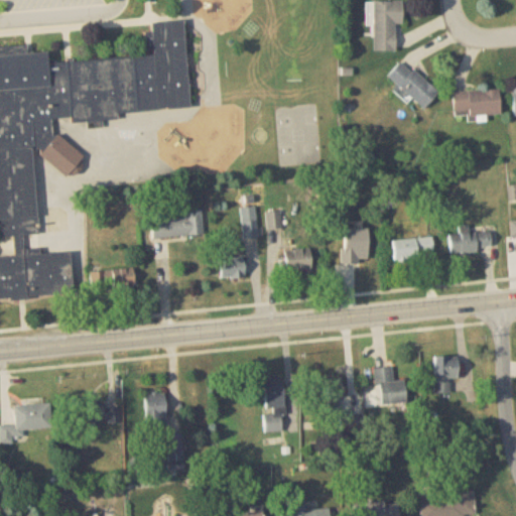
[(403,2),(372,2),(372,51),(395,51),(394,24),(403,23),(403,2)]
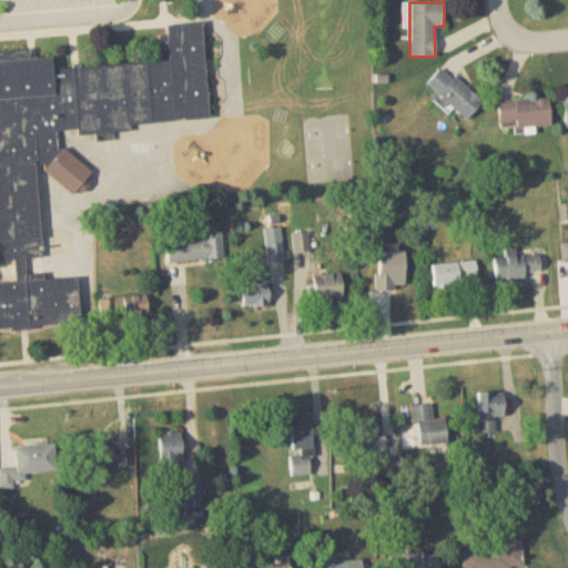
[(0,39),(44,37),(47,61),(165,51),(162,16),(196,13),(206,112),(51,125),(53,143),(63,141),(90,166),(68,190),(39,165),(38,160),(32,161),(41,251),(24,253),(26,266),(40,265),(41,270),(73,267),(77,300),(78,316),(26,320),(0,321),(0,275),(14,275),(12,252),(0,253),(0,39)]
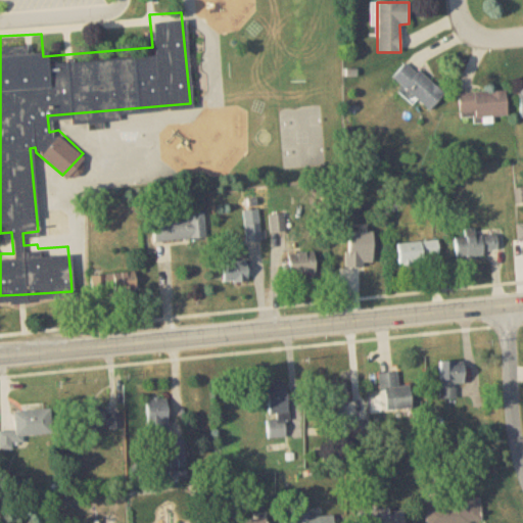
[(443,95),(408,60),(392,77),(429,110),(443,95)]
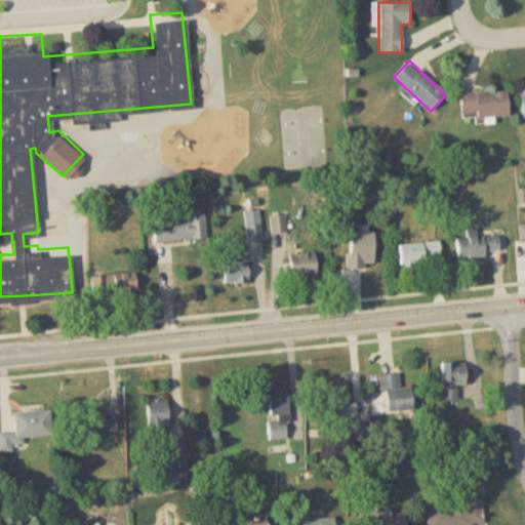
[(508,91),(460,93),(461,119),(509,117),(508,91)]
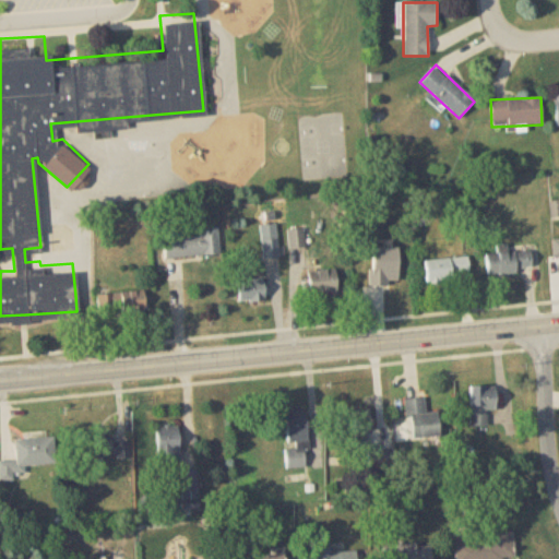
[(260,227),(265,260),(282,257),(275,224),(260,227)]
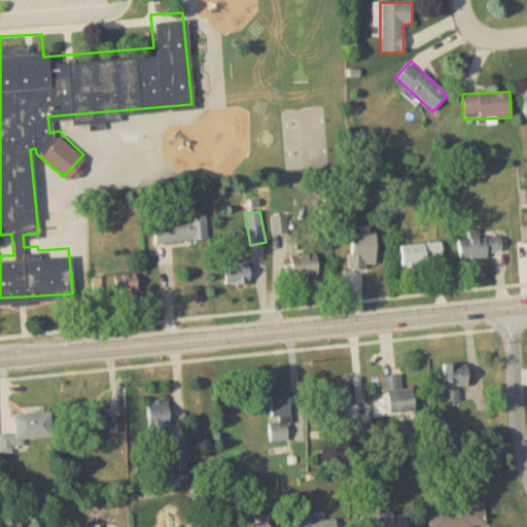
[(207,215),(188,216),(189,223),(154,225),(155,243),(208,241),(207,215)]
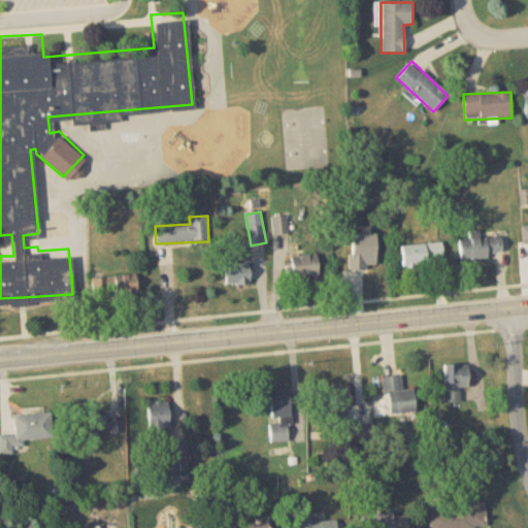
[(272,220),(275,235),(289,233),(286,217),(272,220)]
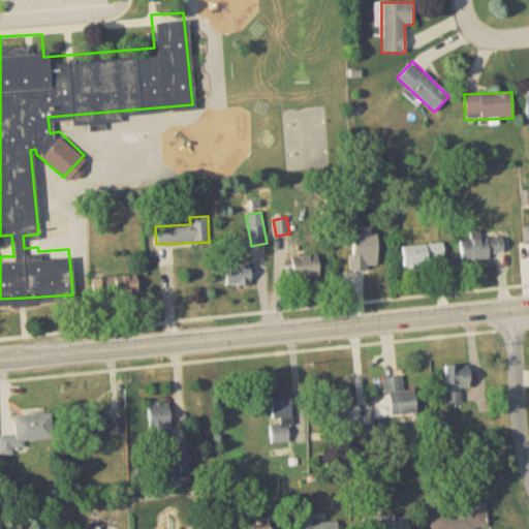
[(461,260),(503,257),(501,237),(481,239),(481,231),(469,232),(470,240),(460,241),(461,260)]
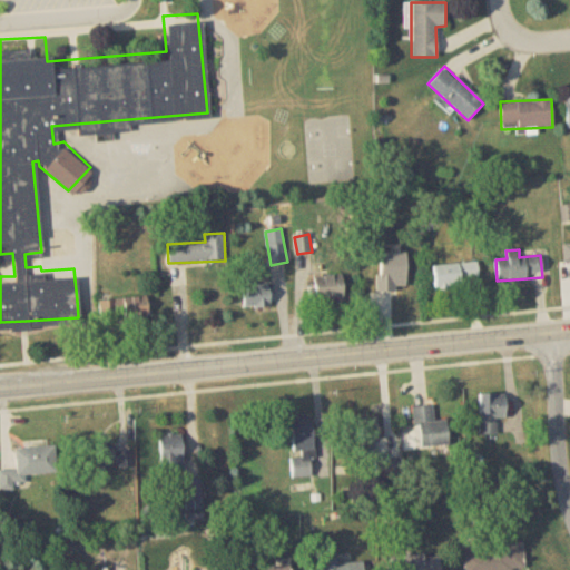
[(478,262),(433,265),(435,287),(479,284),(478,262)]
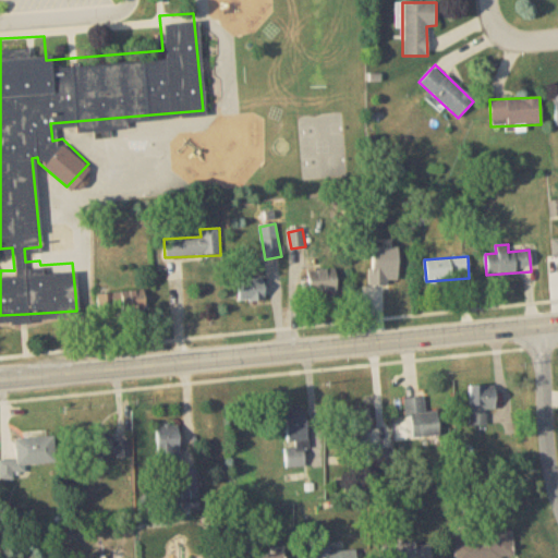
[(335,292),(335,270),(307,270),(307,292),(335,292)]
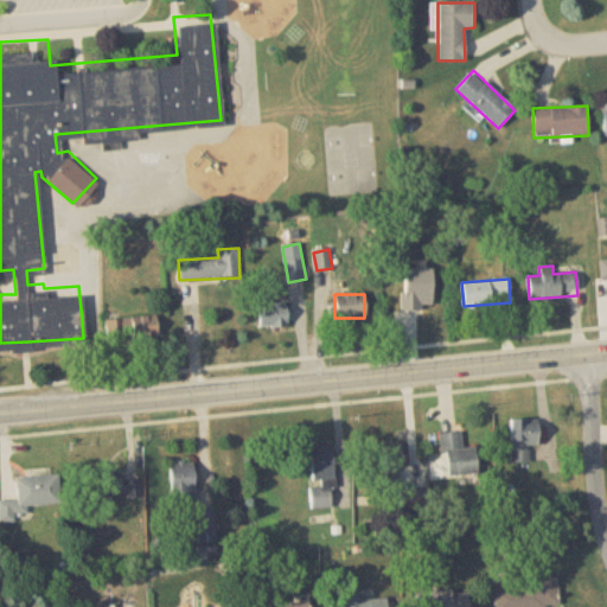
[(259,330),(287,330),(287,313),(259,313),(259,330)]
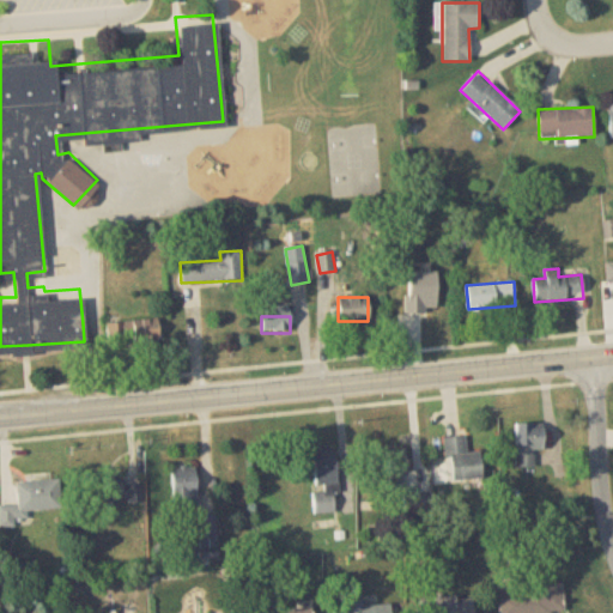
[(159,344),(159,322),(108,322),(108,344),(159,344)]
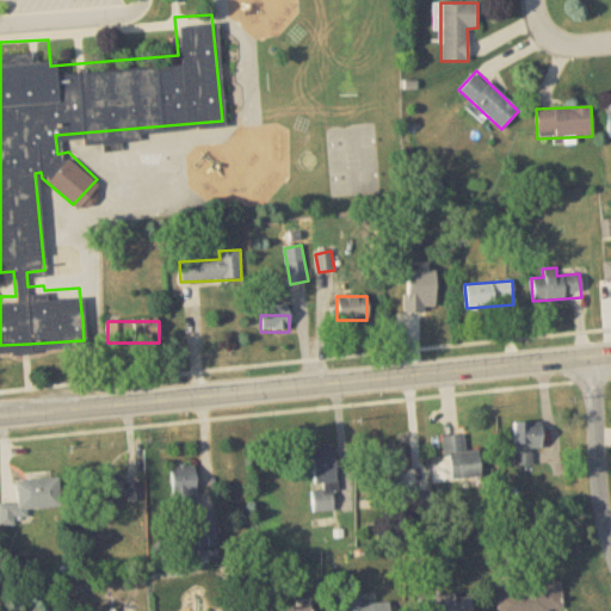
[(542,450),(542,421),(514,421),(514,467),(534,467),(534,450),(542,450)]
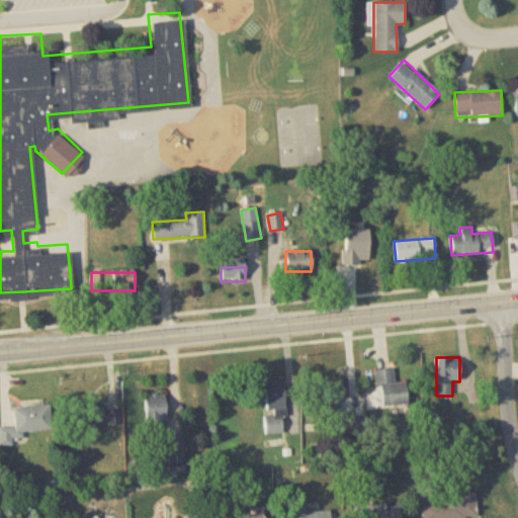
[(406,381),(395,382),(394,368),(377,369),(378,406),(407,405),(406,381)]
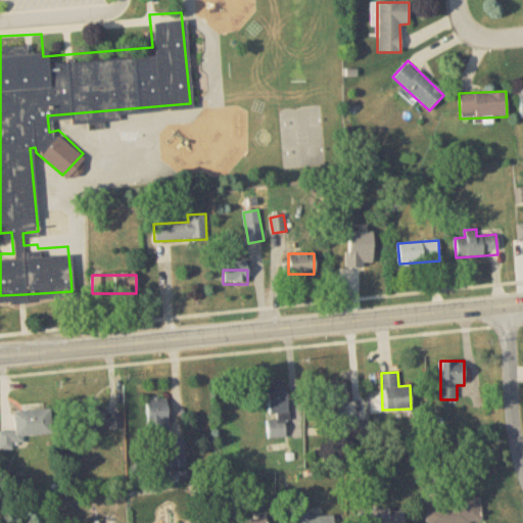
[(320,383),(320,416),(347,416),(347,383),(320,383)]
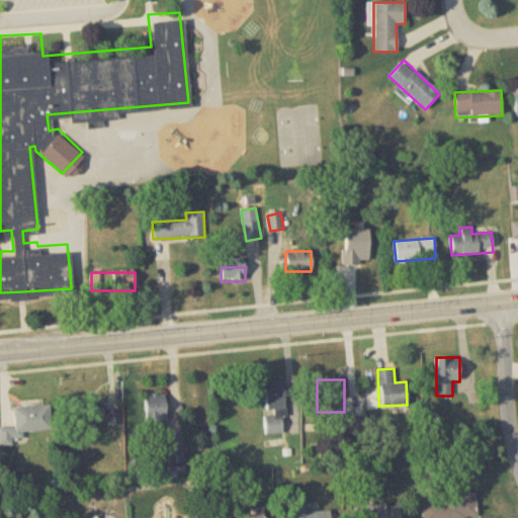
[(283,380),(264,381),(268,434),(286,432),(283,380)]
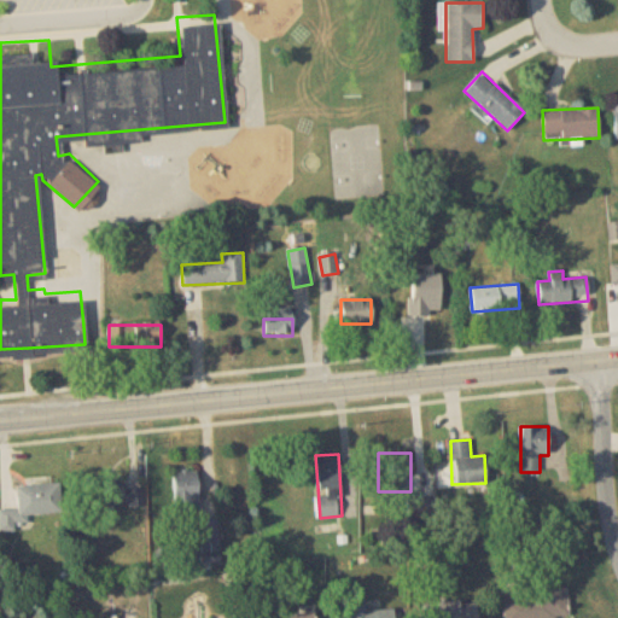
[(198,513),(198,472),(173,472),(173,513),(198,513)]
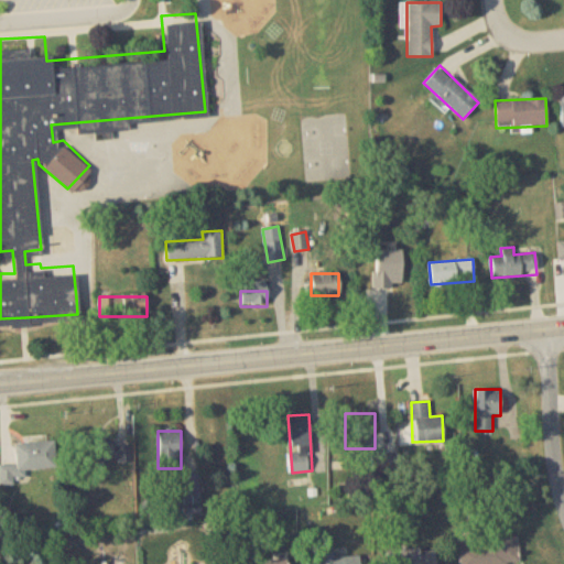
[(0,485),(26,485),(26,470),(56,469),(55,442),(15,443),(17,465),(0,466),(0,485)]
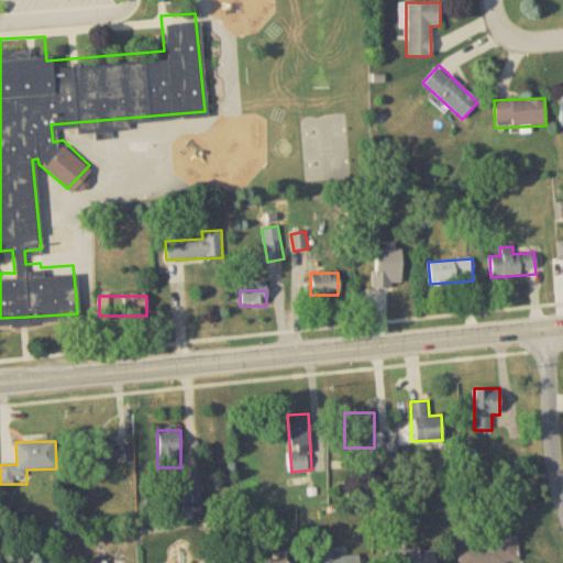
[(131,446),(89,446),(89,464),(131,464),(131,446)]
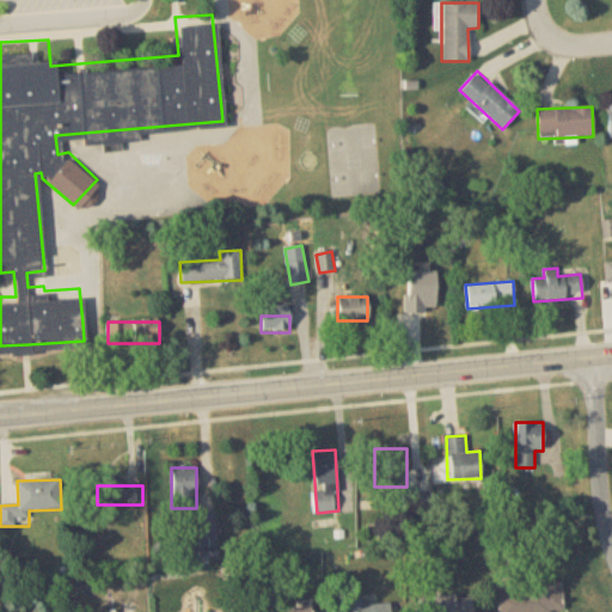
[(215,540),(215,515),(201,515),(201,540),(215,540)]
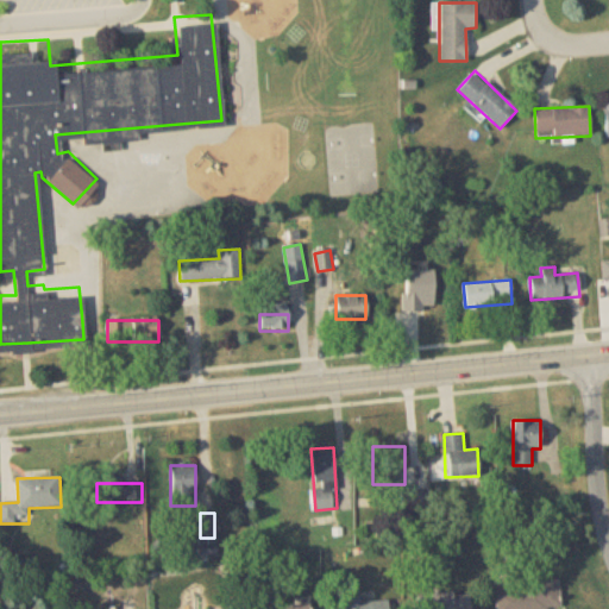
[(563,608),(562,579),(520,583),(520,589),(497,590),(497,608),(563,608)]
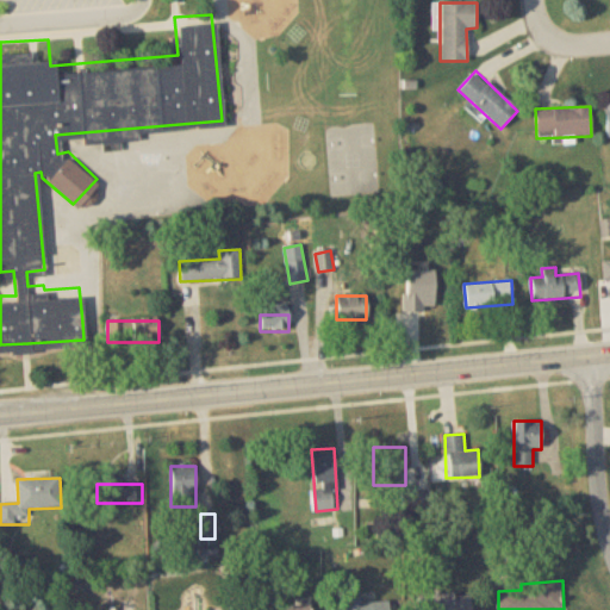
[(332,609),(391,609),(391,602),(362,604),(361,592),(346,593),(346,605),(332,607),(332,609)]
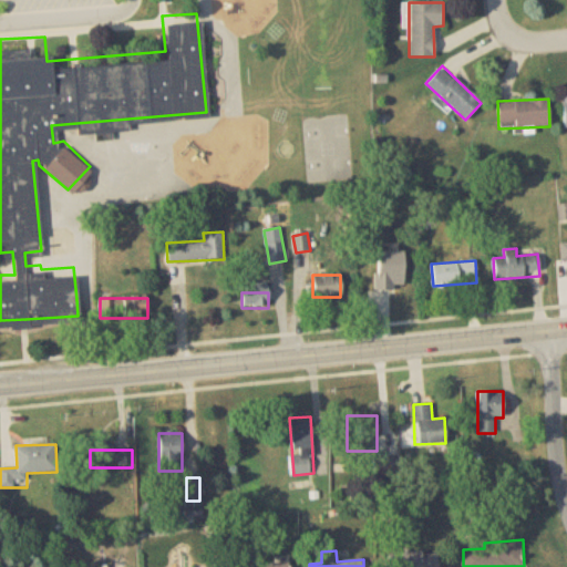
[(389,566),(439,566),(437,552),(388,555),(389,566)]
